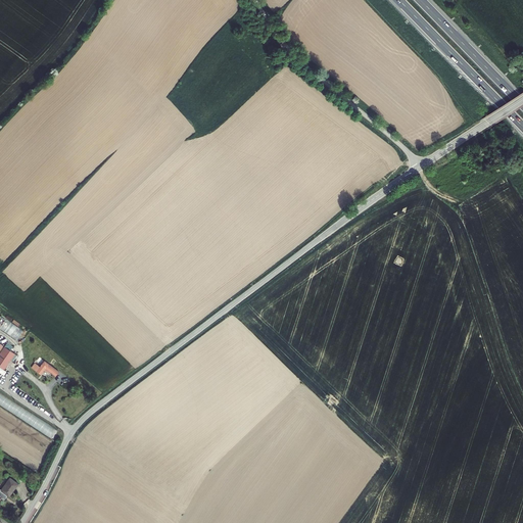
[(0,328),(16,339),(24,329),(0,315),(0,328)]
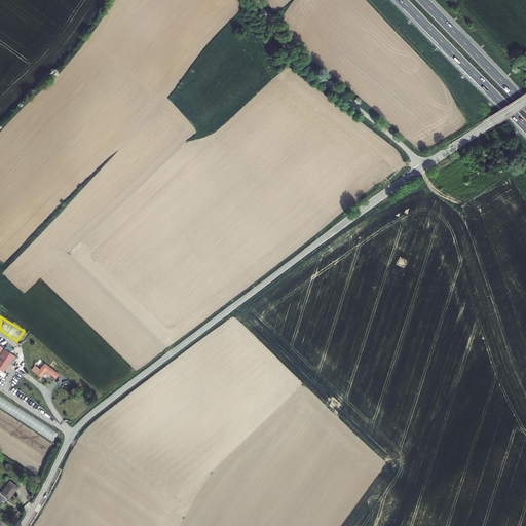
[(0,353),(0,368),(4,372),(15,355),(4,347),(0,353)]
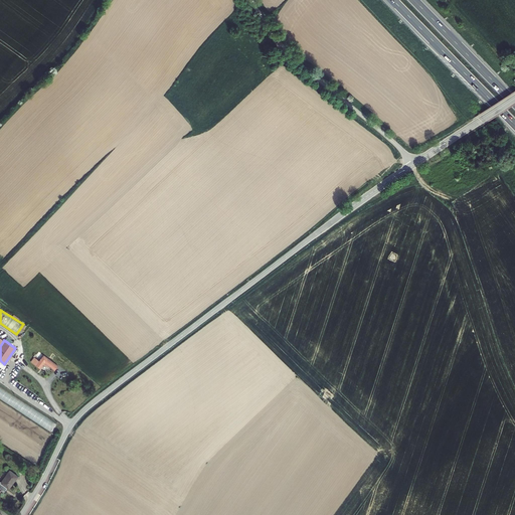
[(54,370),(58,365),(43,354),(39,360),(34,356),(30,362),(40,369),(44,363),(54,370)]
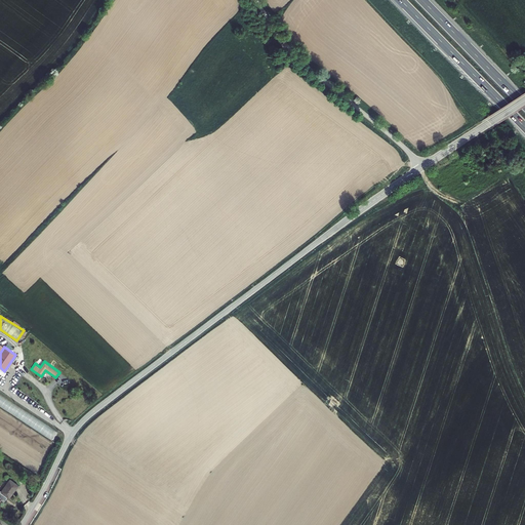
[(0,404),(53,438),(57,432),(0,395),(0,404)]
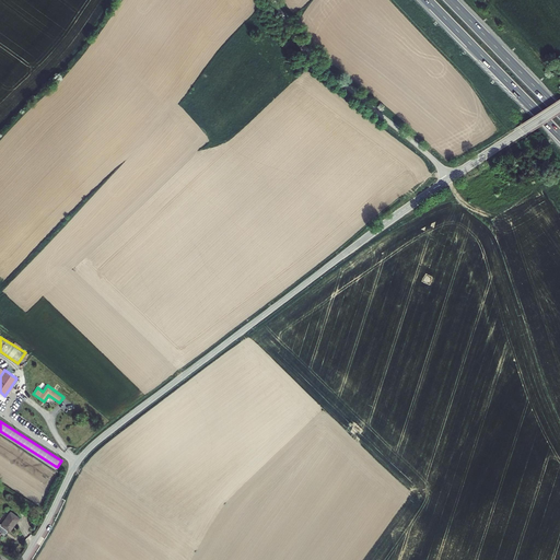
[(8,533),(9,535),(19,521),(10,514),(1,527),(0,526),(0,537),(1,536),(3,537),(6,534),(7,535),(8,533)]
